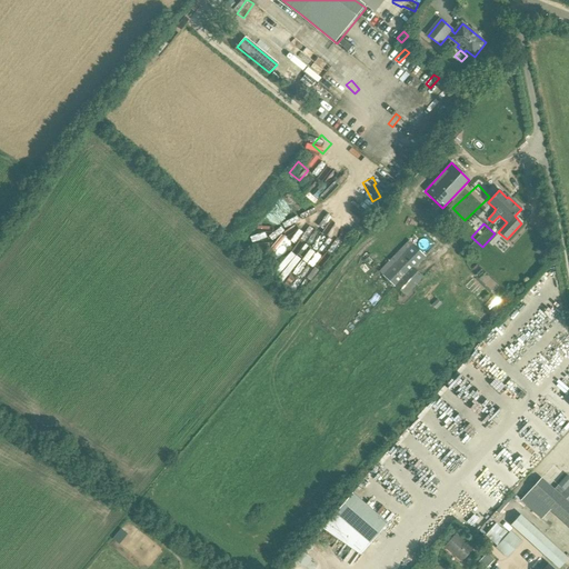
[(400,257),(382,276),(393,286),(411,268),(413,270),(415,269),(437,245),(423,232),(400,257)]
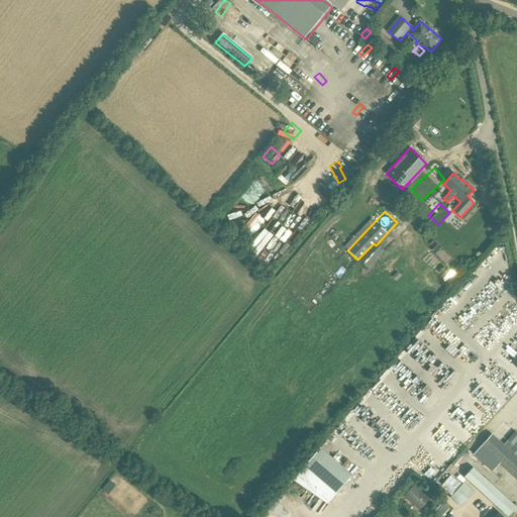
[(440,231),(454,215),(451,211),(436,227),(440,231)]
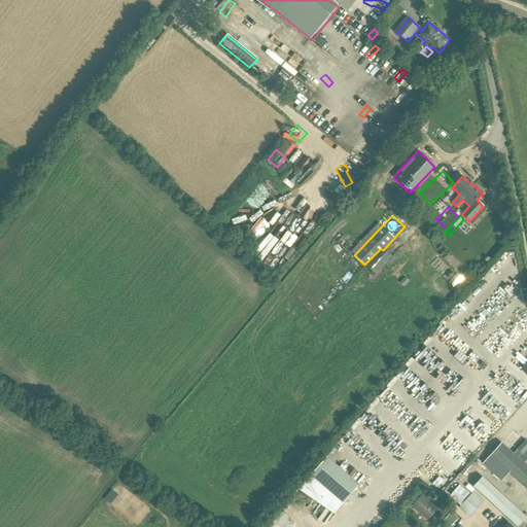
[(386,264),(392,257),(384,249),(383,250),(381,248),(364,265),(376,275),(377,275),(386,264)]
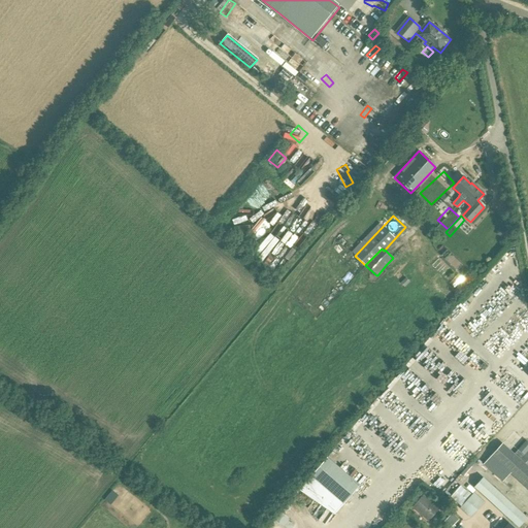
[(411,278),(405,284),(409,289),(416,283),(411,278)]
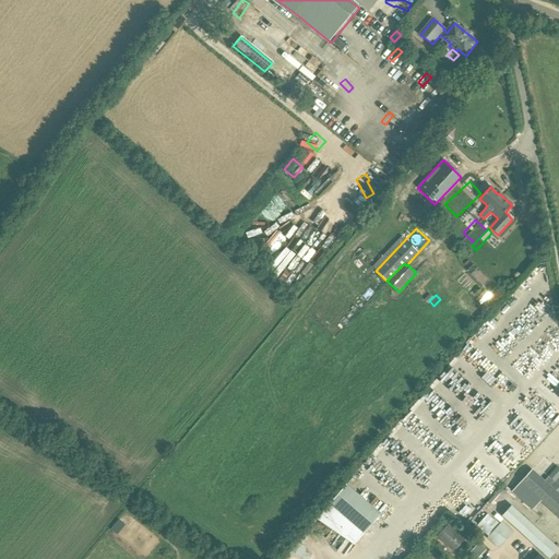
[(508,325),(511,321),(503,316),(500,320),(508,325)]
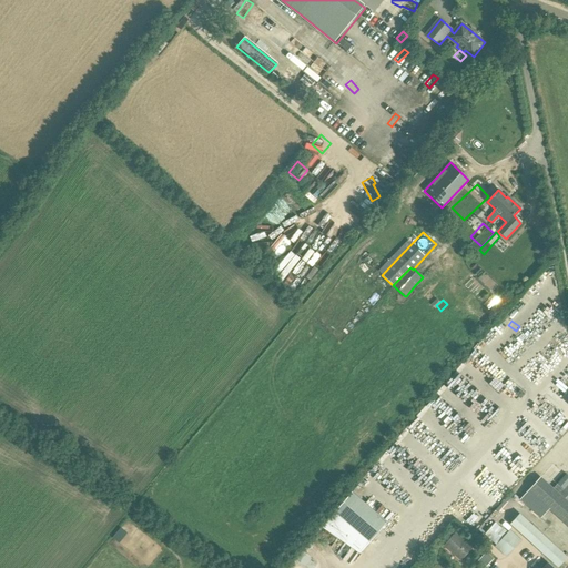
[(535,342),(521,331),(514,340),(527,351),(535,342)]
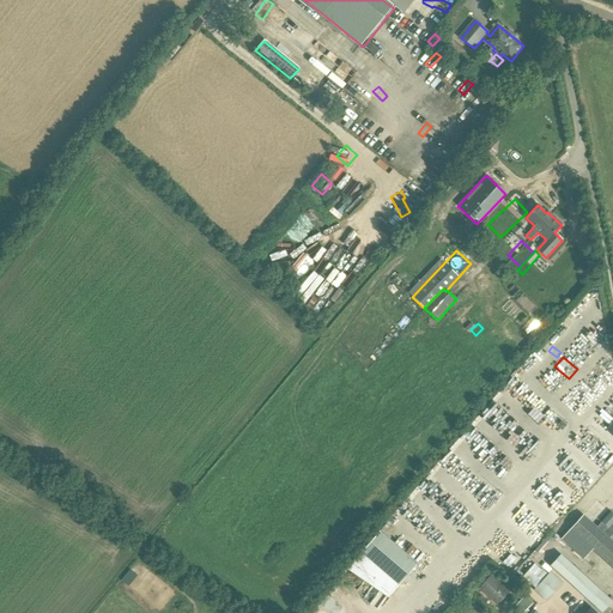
[(577,375),(572,383),(581,388),(586,381),(577,375)]
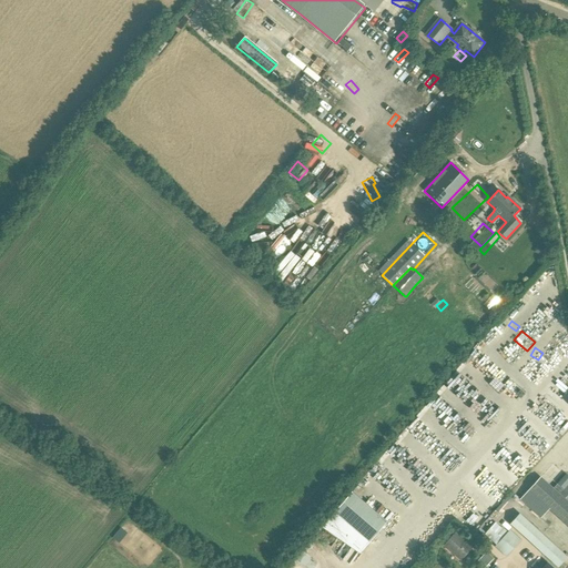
[(513,485),(519,477),(505,465),(498,474),(513,485)]
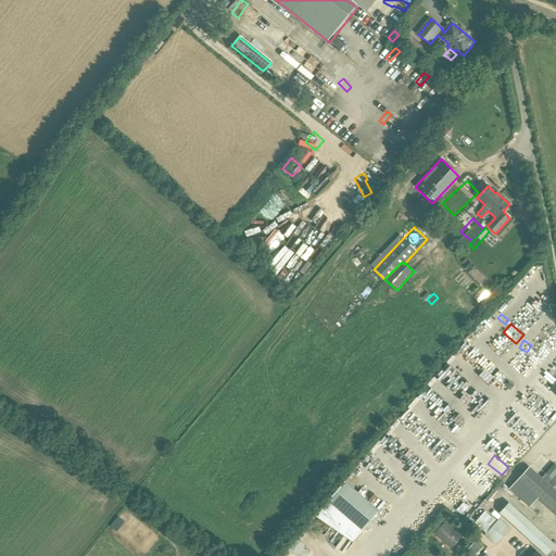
[(555,466),(554,465),(545,475),(552,480),(552,481),(553,480),(555,475),(555,466)]
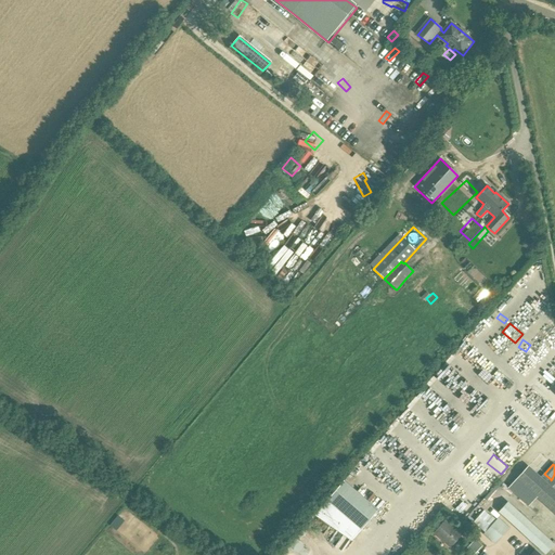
[(529,467),(508,489),(528,507),(537,498),(554,515),(554,474),(552,479),(551,480),(551,479),(544,474),(541,478),(529,467)]
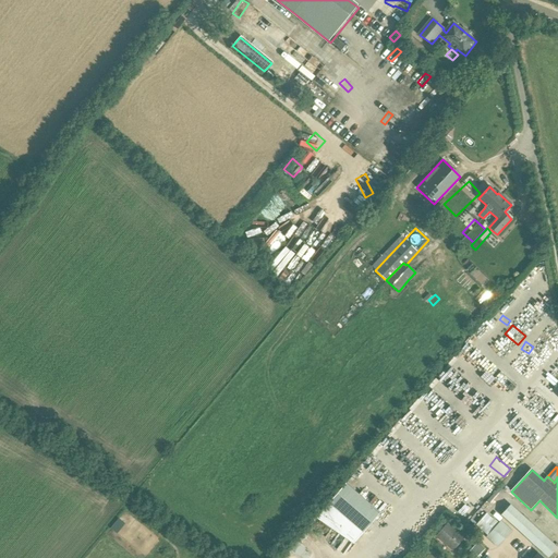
[(466,486),(482,499),(488,492),(474,478),(473,478),(466,486)]
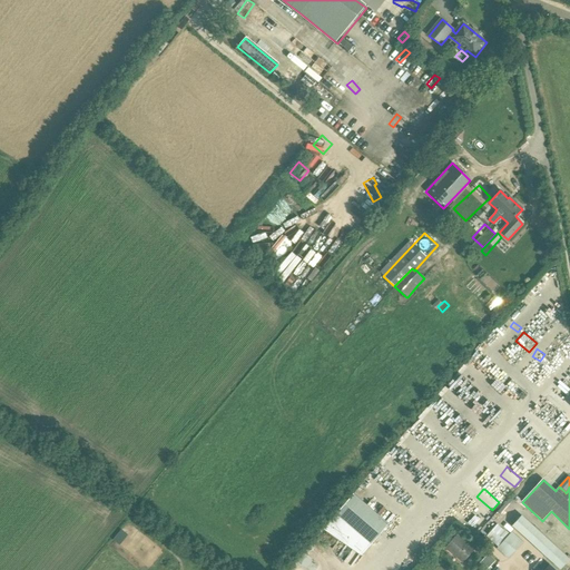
[(335,514),(324,528),(362,553),(370,543),(371,544),(389,524),(353,494),(335,514)]
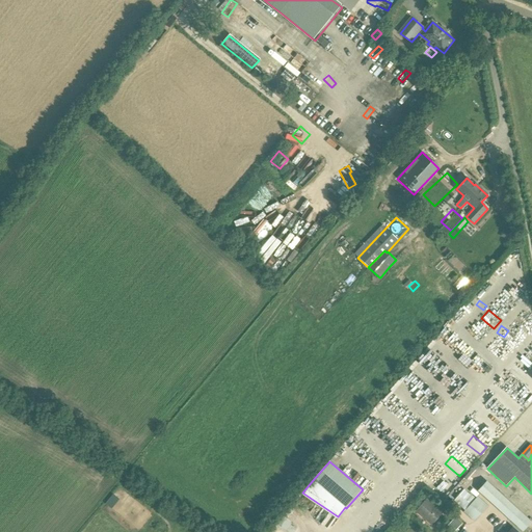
[(486,481),(478,490),(507,519),(522,531),(531,522),(486,481)]
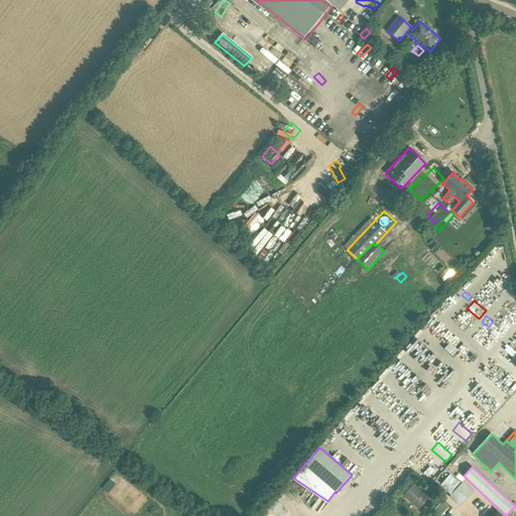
[(449,475),(439,486),(450,495),(448,497),(460,507),(474,491),(463,481),(461,484),(456,479),(449,475)]
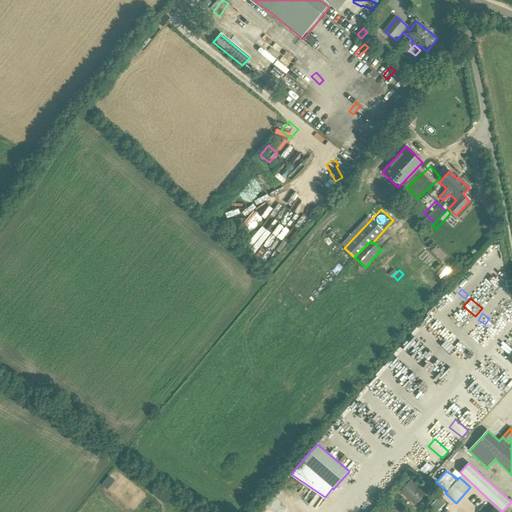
[(410,480),(400,492),(415,506),(426,494),(424,493),(425,491),(419,486),(418,487),(410,480)]
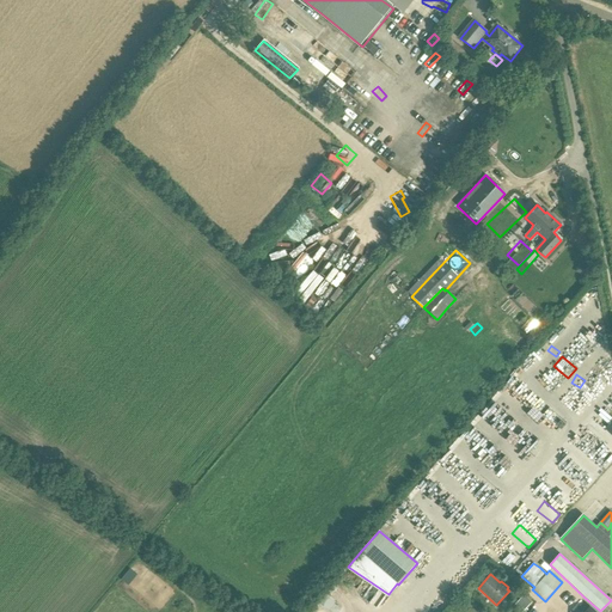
[(514,586),(510,592),(520,599),(524,595),(525,595),(525,594),(514,586)]
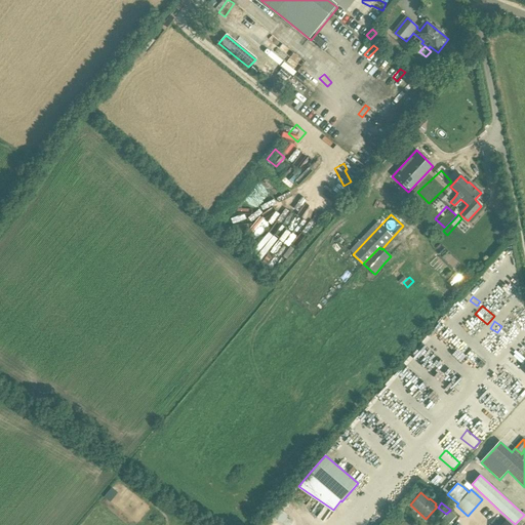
[(446,514),(440,521),(444,524),(448,524),(456,517),(450,511),(449,511),(446,514)]
